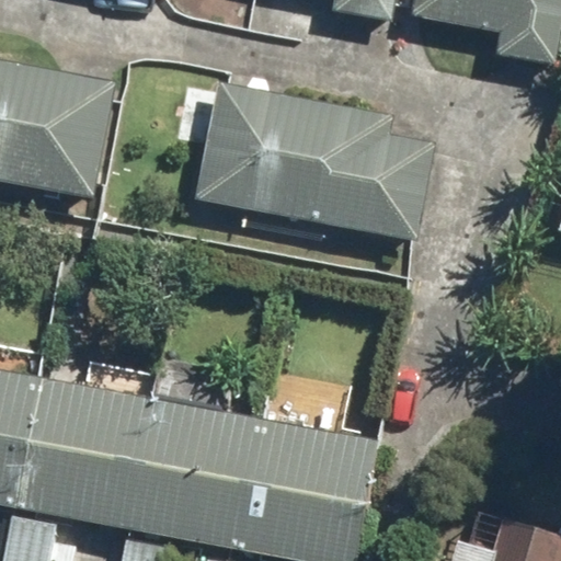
[(336,0),(334,12),(395,23),(398,0),(336,0)]
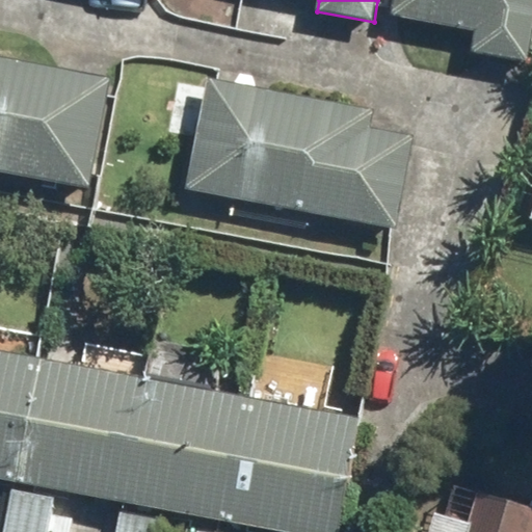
[(531,0),(392,0),(389,18),(474,34),(471,50),(527,61),(531,32),(531,0)]
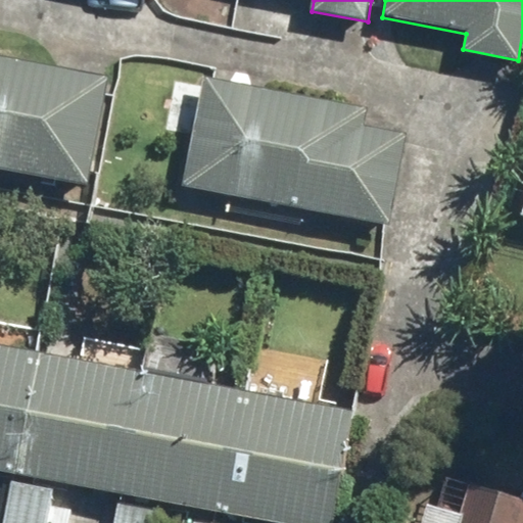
[(110,76),(0,54),(0,171),(89,187),(110,76)]
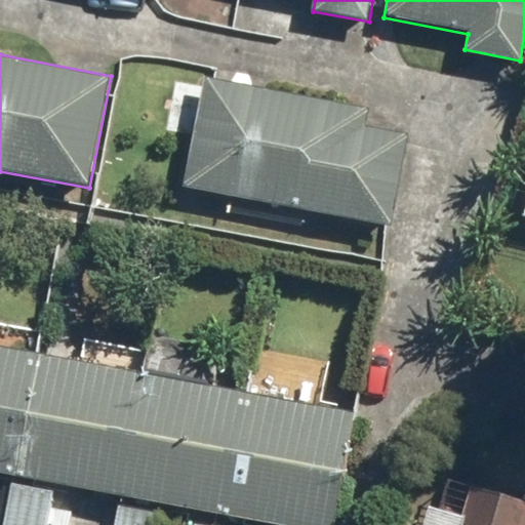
[(368,109),(204,78),(184,186),(390,225),(406,134),(364,126),(368,109)]
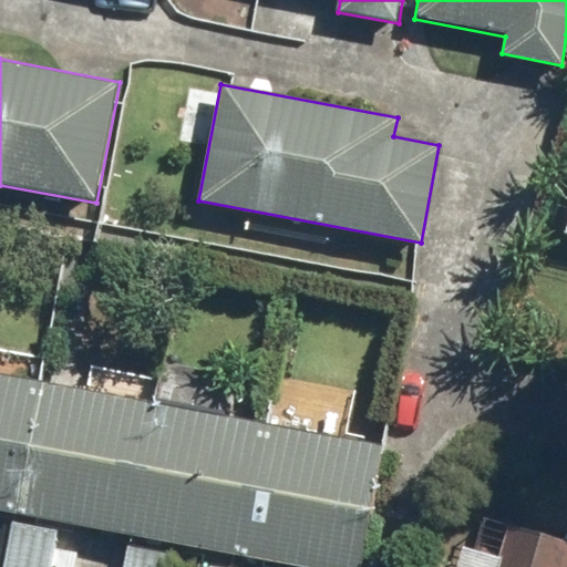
[(358,566),(381,445),(0,374),(0,511),(13,514),(3,566),(50,566),(60,522),(129,535),(122,566),(168,566),(174,543),(305,566),(358,566)]
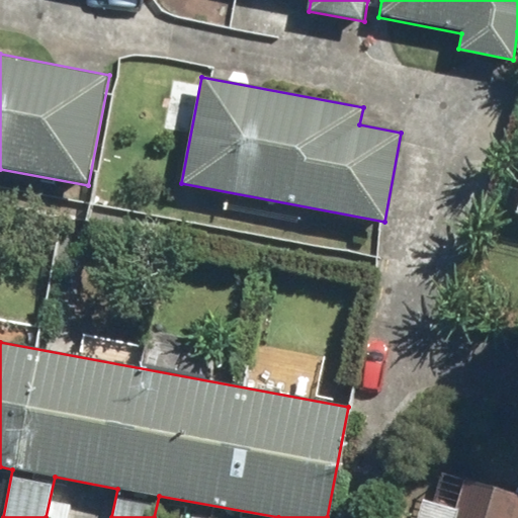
[(458,508),(424,498),(417,517),(517,517),(517,493),(467,479),(458,508)]
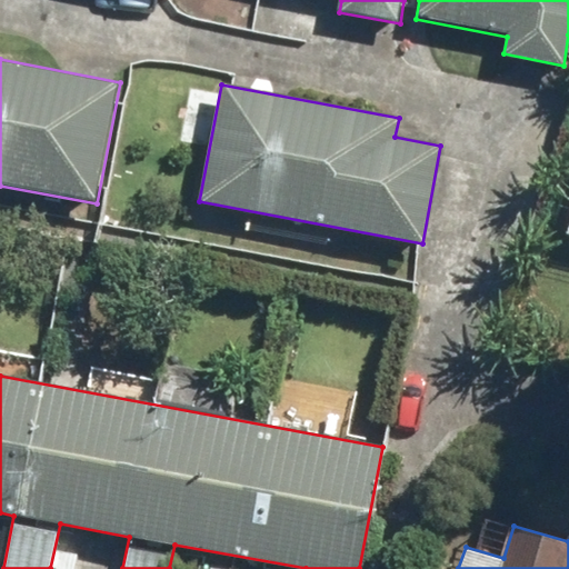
All buildings are outlined.
